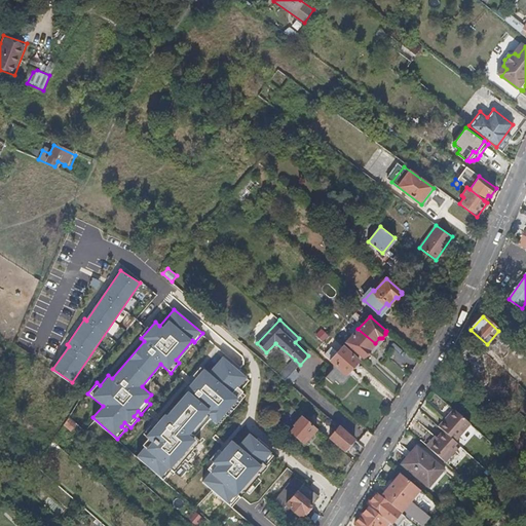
[(323,342),(329,335),(320,328),(314,335),(323,342)]
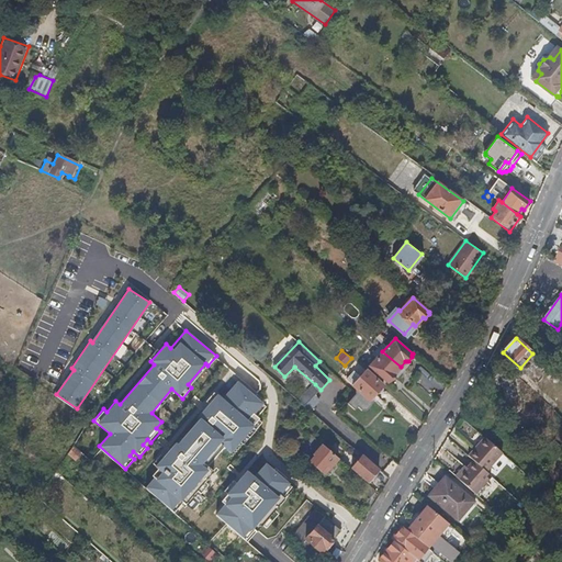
[(401,367),(382,351),(370,366),(388,382),(389,380),(391,381),(395,377),(394,374),(395,373),(401,367)]
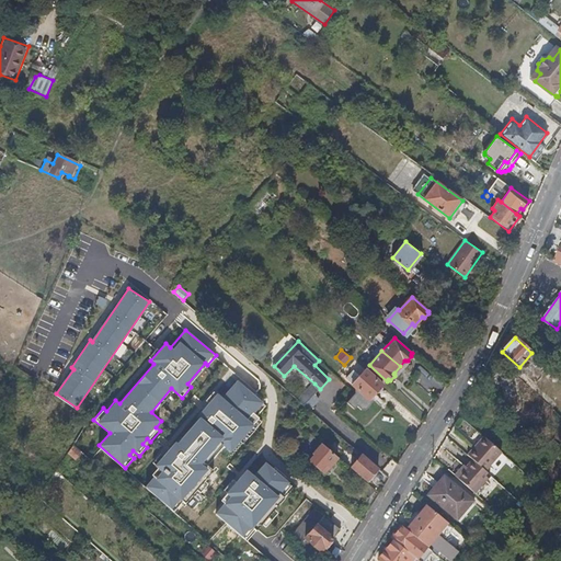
[(384,385),(365,368),(352,384),(369,400),(377,392),(379,392),(382,388),(382,386),(384,385)]
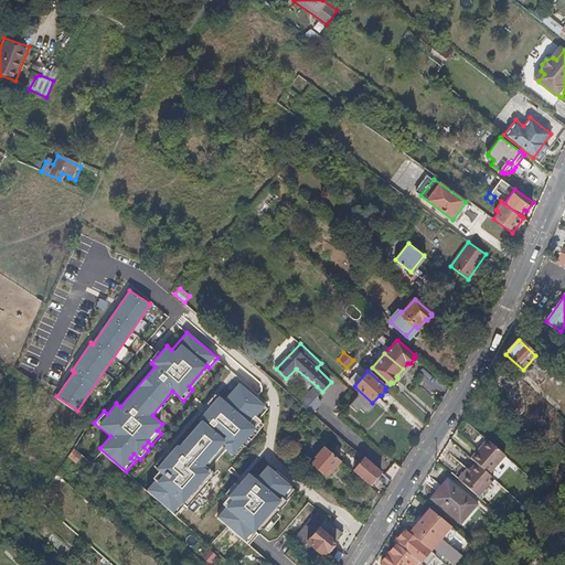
[(238,384),(223,402),(219,397),(155,469),(158,472),(153,478),(157,480),(148,490),(174,513),(183,503),(187,507),(198,494),(201,497),(210,488),(205,483),(215,472),(208,466),(224,448),(232,456),(242,445),(244,447),(264,425),(260,422),(262,420),(258,417),(266,408),(238,384)]
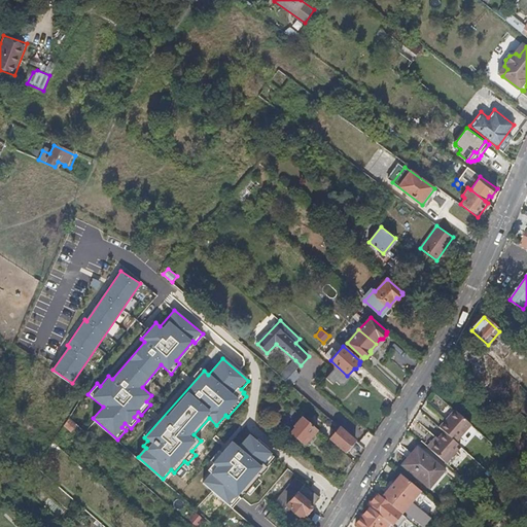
[(484,370),(494,380),(503,370),(493,359),(484,370)]
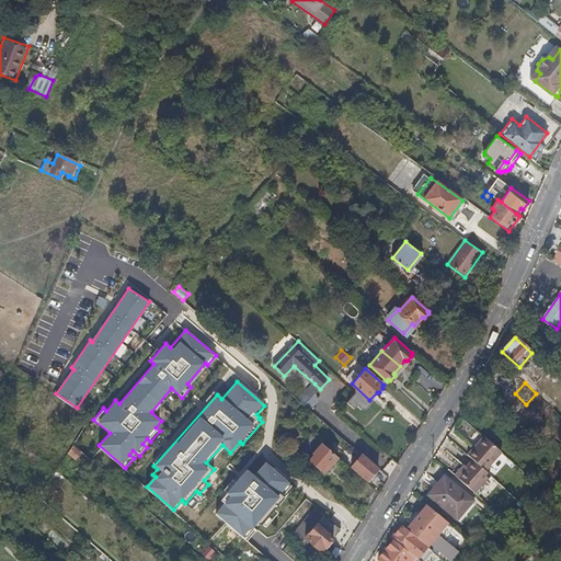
[(315,384),(309,389),(315,393),(320,389),(315,384)]
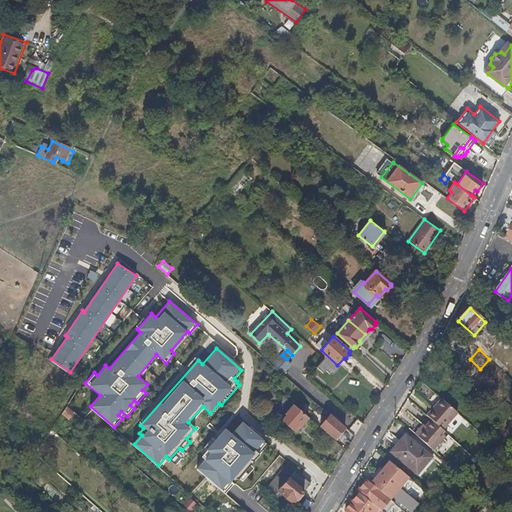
[(273,365),(278,368),(283,373),(284,373),(292,364),(287,359),(282,355),(273,365)]
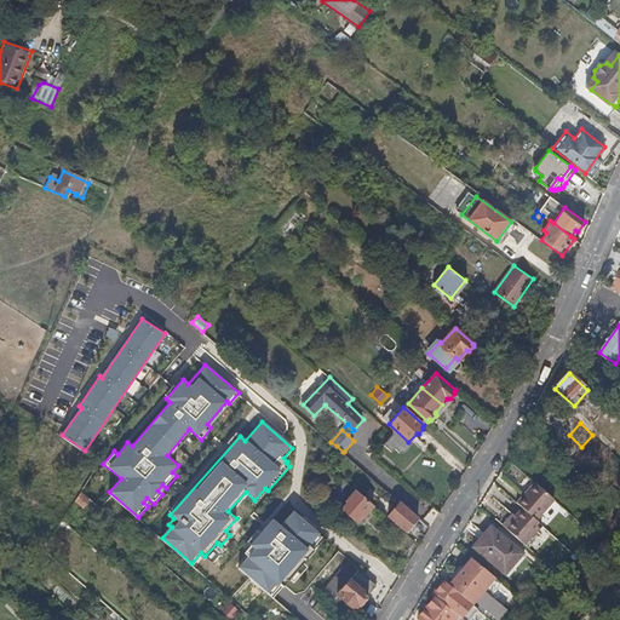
[(534,483),(518,503),(523,507),(538,520),(555,501),(534,483)]
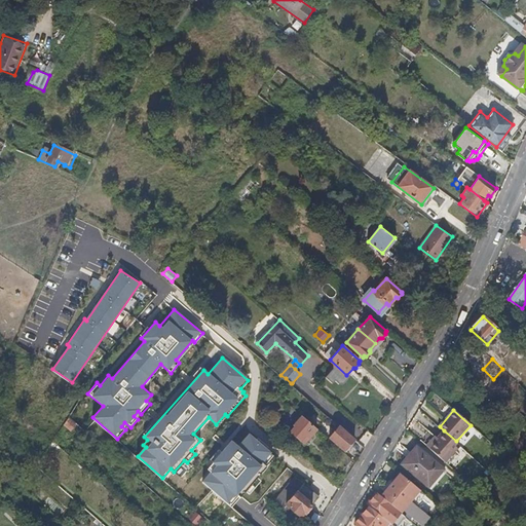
[(316,428),(302,416),(294,424),(295,425),(290,431),(301,441),(305,435),(309,438),(316,428)]
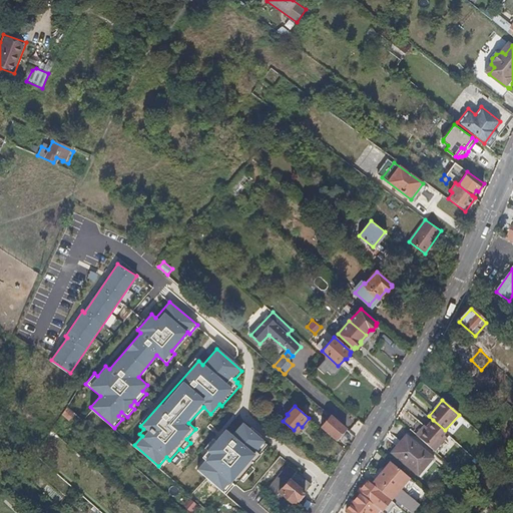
[(70,420),(74,412),(65,408),(61,415),(70,420)]
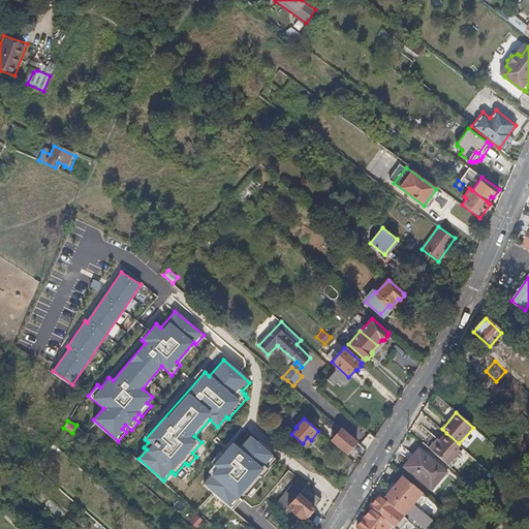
[(358,441),(341,428),(331,440),(342,450),(346,454),(358,441)]
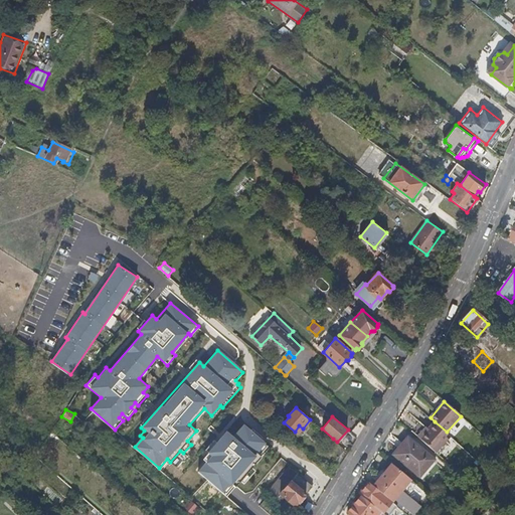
[(420,439),(437,453),(452,436),(447,432),(435,421),(428,428),(420,439)]
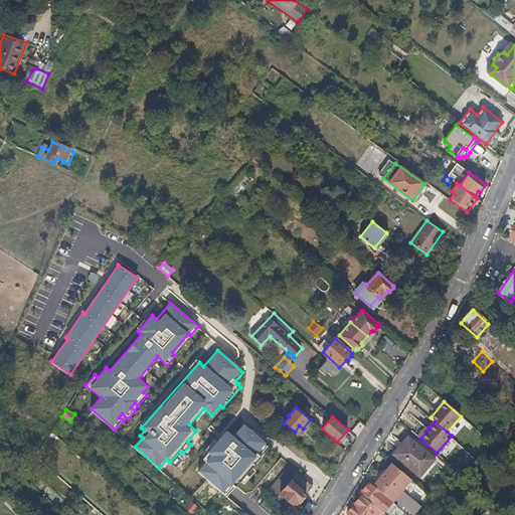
[(271,446),(243,423),(232,436),(226,431),(201,460),(205,464),(198,472),(226,495),(239,481),(243,484),(254,471),(251,468),(271,446)]
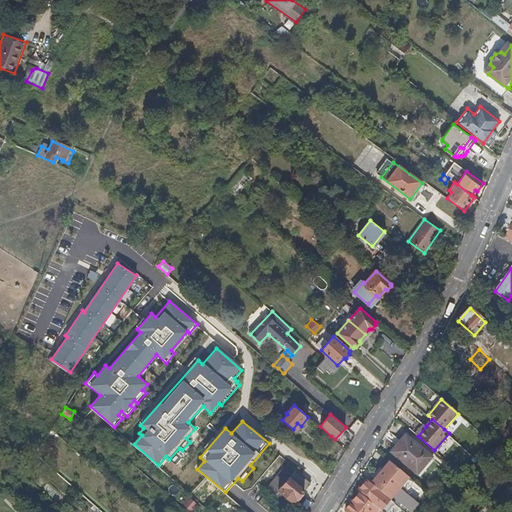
[(297,423),(293,429),(296,432),(299,428),(301,426),(297,423)]
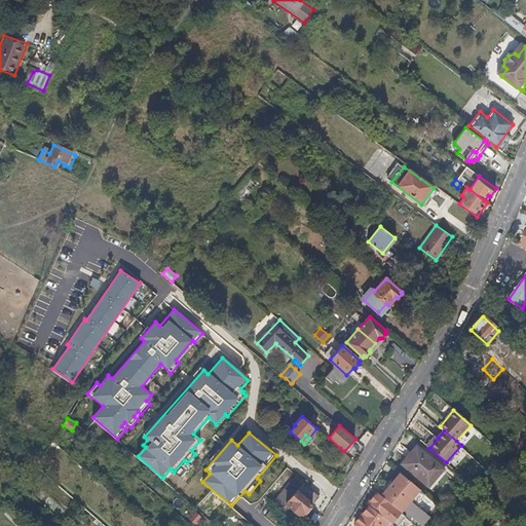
[(437,436),(427,446),(429,448),(438,438),(437,436)]
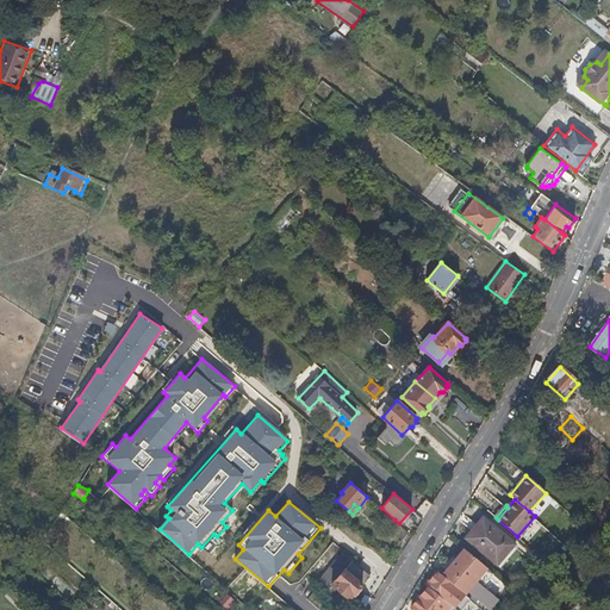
[(466,539),(499,566),(517,546),(484,517),(466,539)]
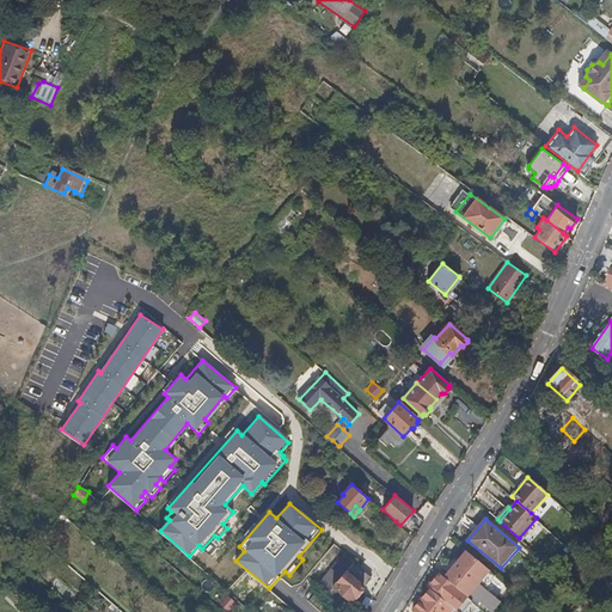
[(320,583),(341,600),(344,595),(352,601),(373,576),(346,554),(320,583)]
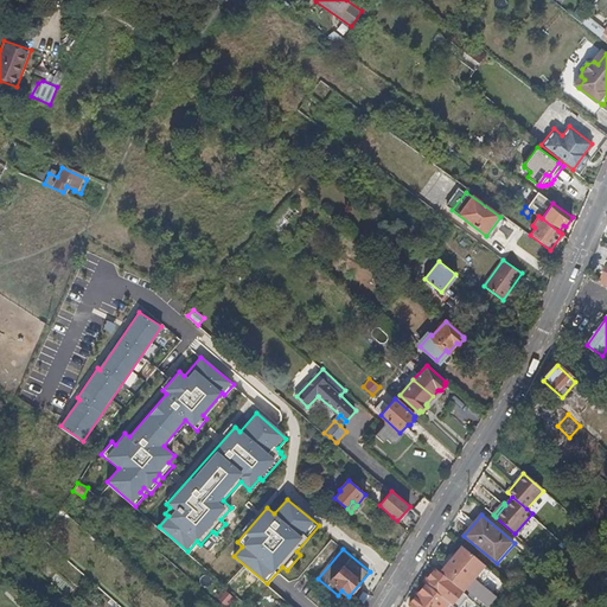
[(467,587),(466,587),(487,606),(496,596),(454,561),(447,570),(467,587)]
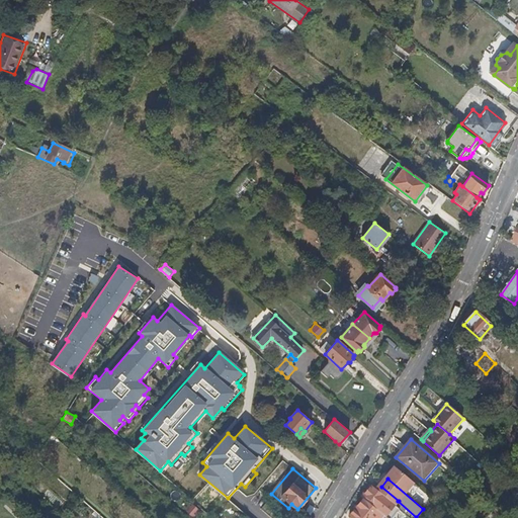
[(377,506),(385,496),(372,486),(364,495),(377,506)]
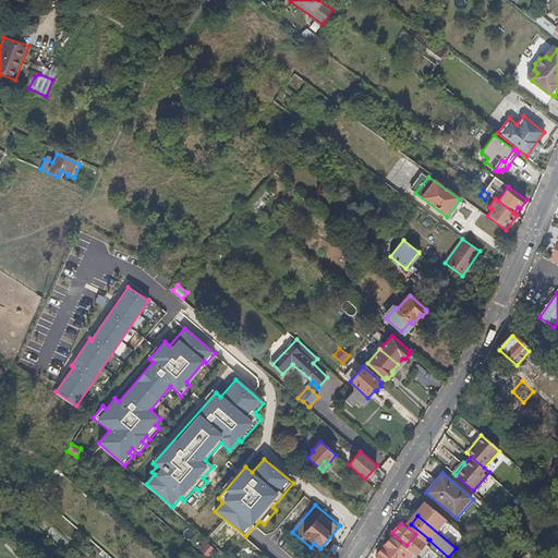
[(379,557),(408,557),(412,554),(392,537),(377,555),(379,557)]
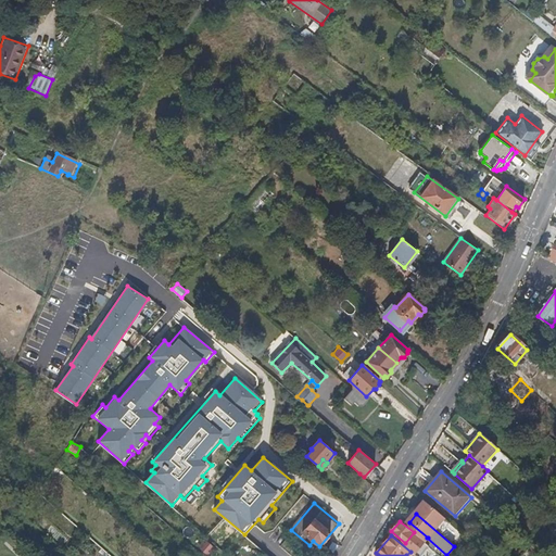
[(207,555),(214,548),(207,543),(202,551),(207,555)]
